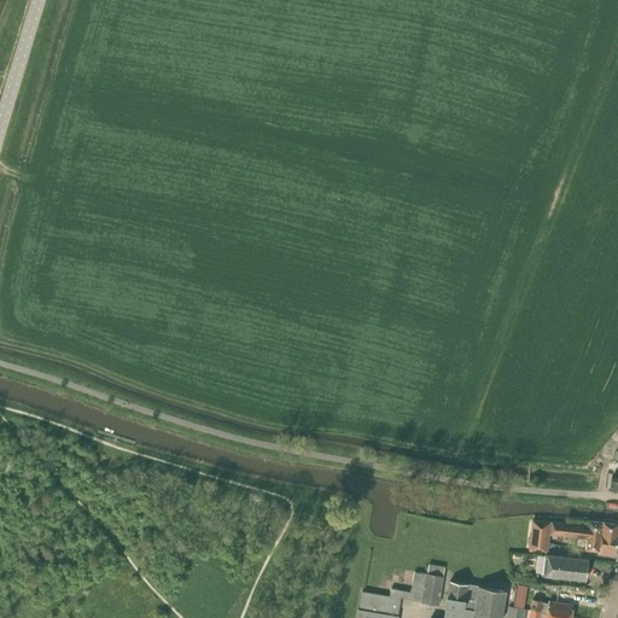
[(548,547),(549,537),(551,523),(532,520),(531,535),(529,551),(548,552),(548,547)]
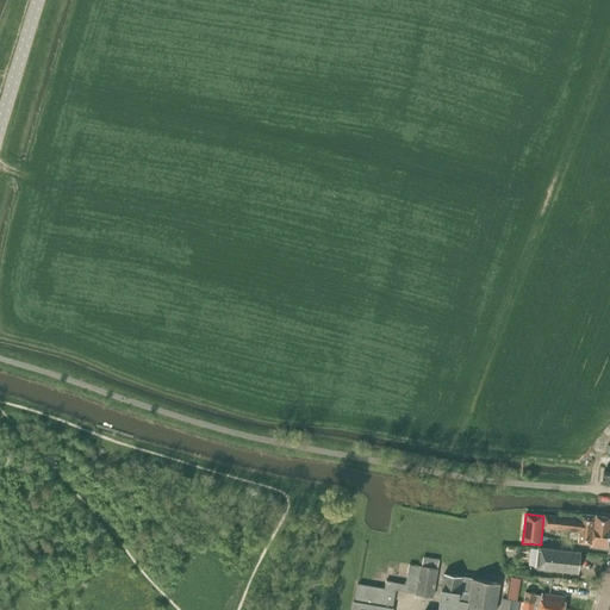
[(543,528),(576,531),(580,531),(578,543),(591,545),(591,546),(609,548),(609,524),(609,517),(595,516),(582,515),(582,520),(577,518),(545,515),(543,528)]
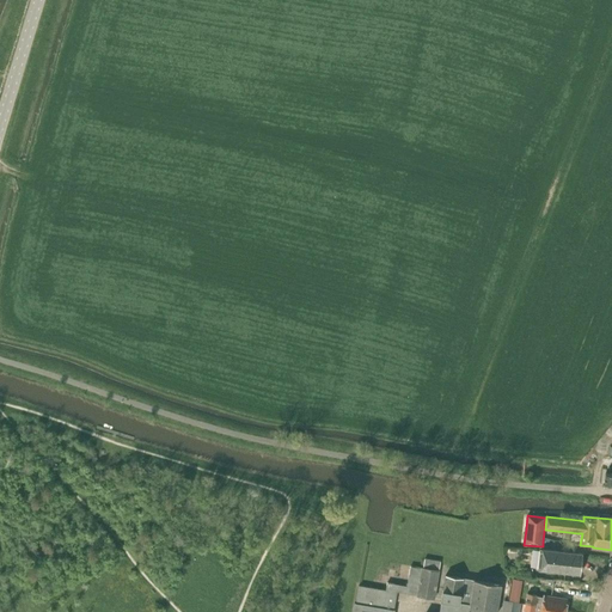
[(540,549),(538,569),(581,574),(583,554),(540,549)]
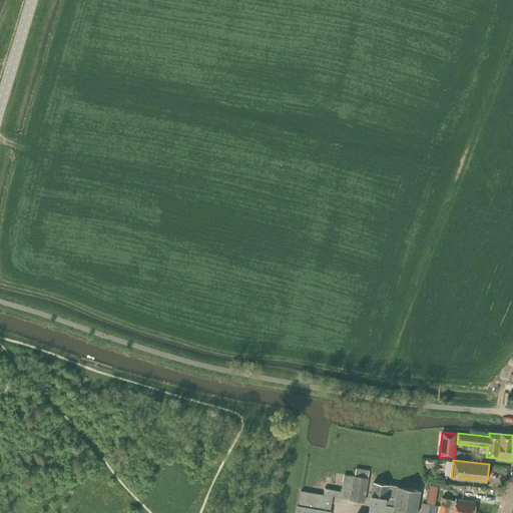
[(298,505),(296,512),(330,512),(331,511),(330,511),(333,496),(350,499),(364,502),(368,478),(369,473),(355,471),(354,476),(354,477),(344,475),(341,491),(325,488),(324,495),(302,491),(301,491),(298,505)]
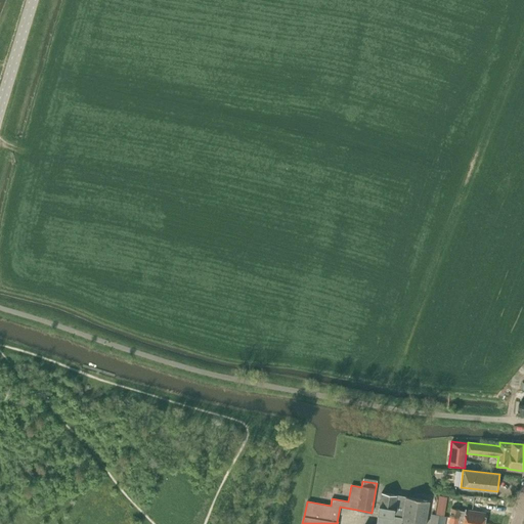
[(425,523),(429,500),(382,492),(378,514),(402,518),(401,523),(403,523),(425,523)]
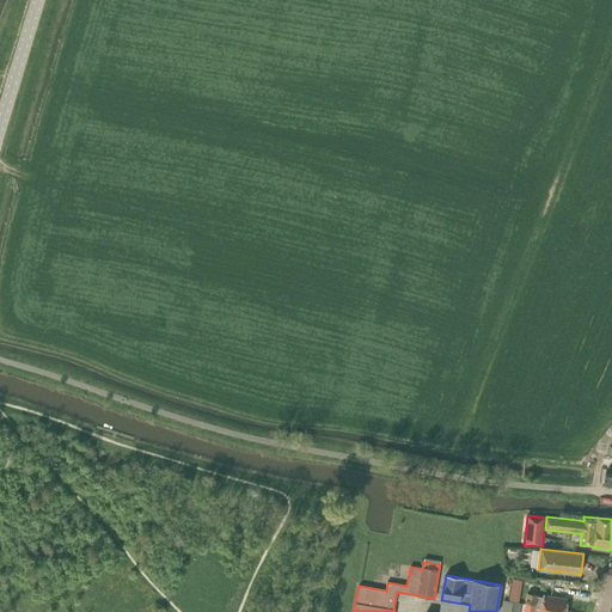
[(520,592),(510,591),(508,601),(513,601),(519,603),(520,592)]
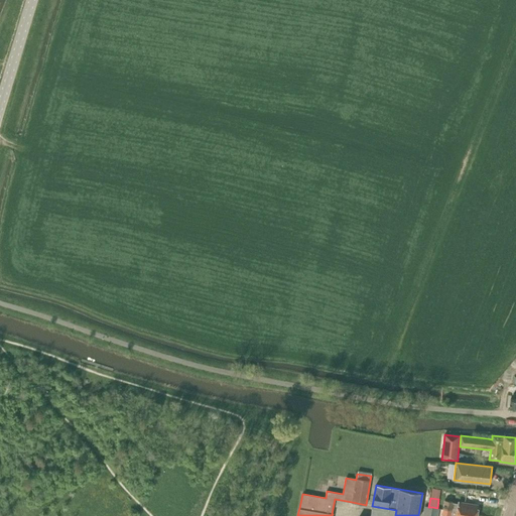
[(444,500),(443,509),(477,515),(478,506),(459,503),(459,504),(453,503),(453,501),(444,500)]
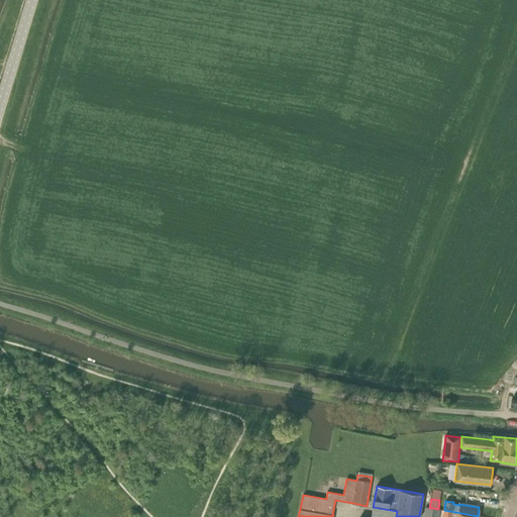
[(397,511),(373,507),(371,516),(398,516),(396,516),(397,511)]
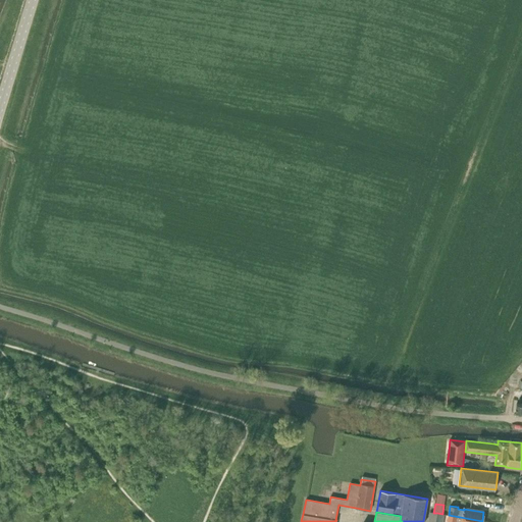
[(433,513),(430,512),(428,521),(435,521),(437,513),(433,513)]
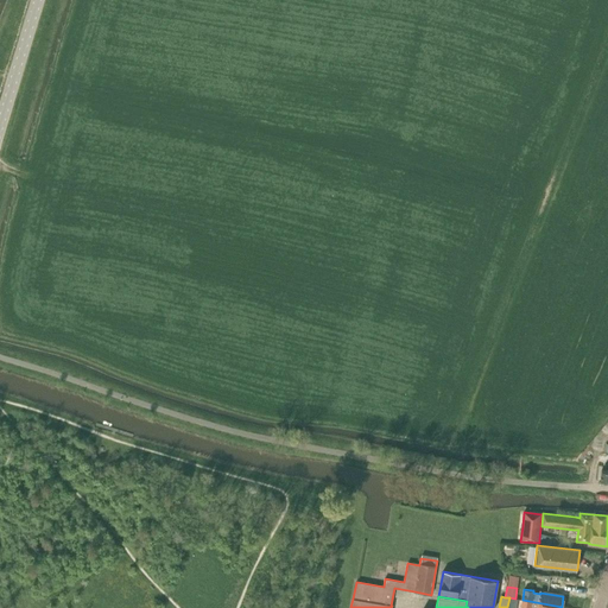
All buildings are outlined.
